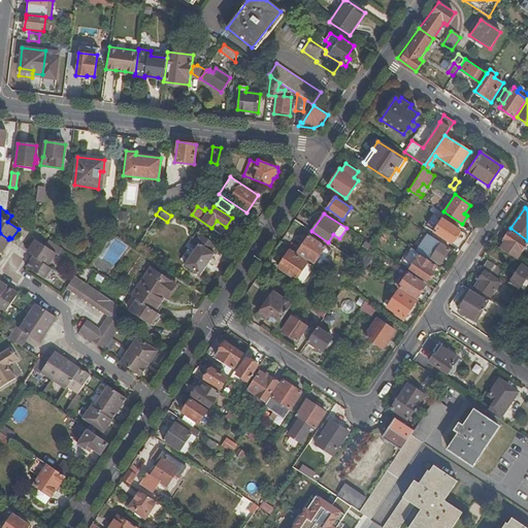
[(434,231),(451,242),(459,230),(442,219),(434,231)]
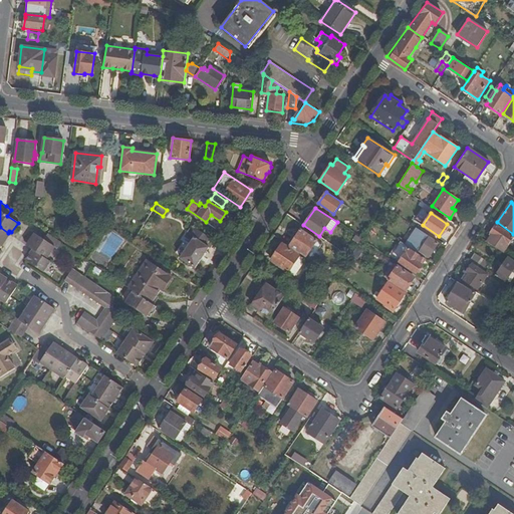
[(67,241),(69,222),(60,221),(58,239),(67,241)]
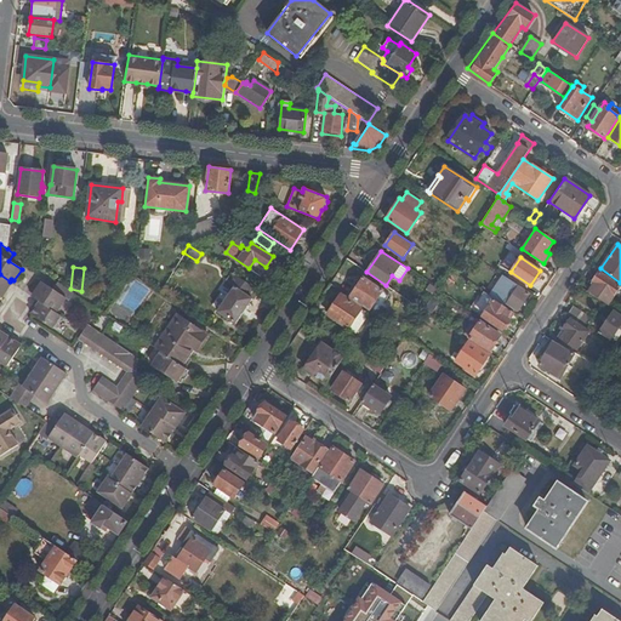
[(233,323),(256,288),(231,272),(224,280),(232,285),(215,311),(233,323)]
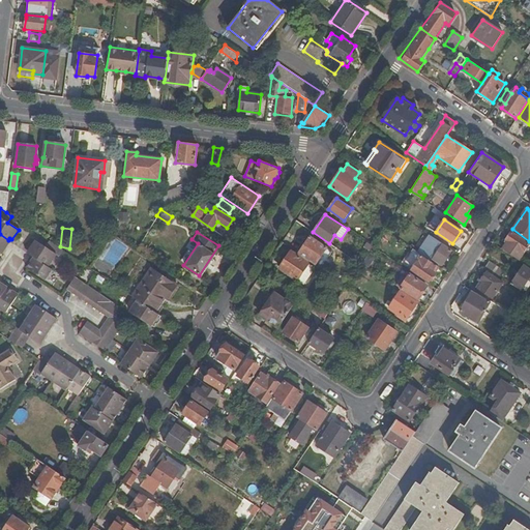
[(507,240),(502,248),(519,260),(529,244),(511,232),(506,239),(507,240)]
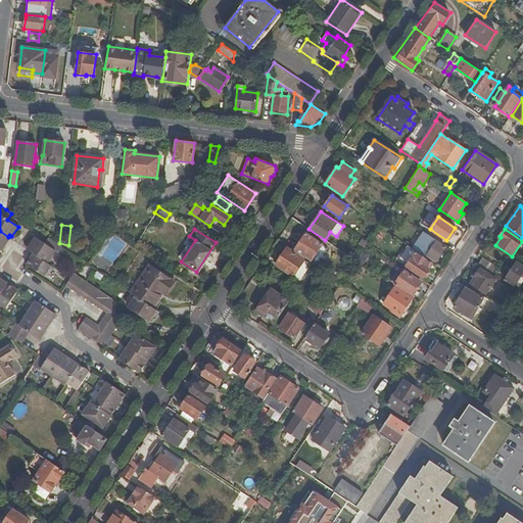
[(414,249),(432,262),(433,260),(435,262),(444,248),(436,242),(437,240),(425,232),(414,249)]
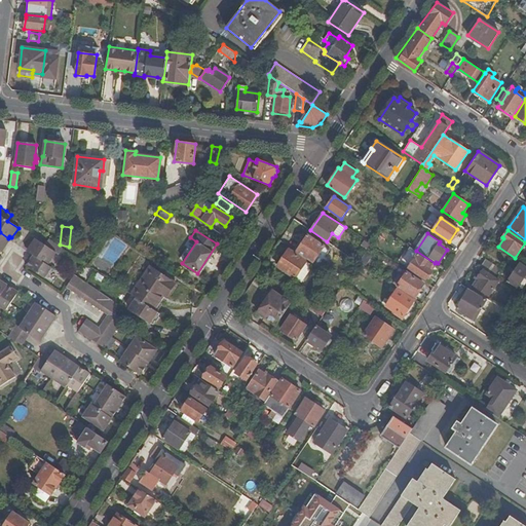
[(308,260),(313,263),(324,246),(307,235),(296,252),(308,260)]
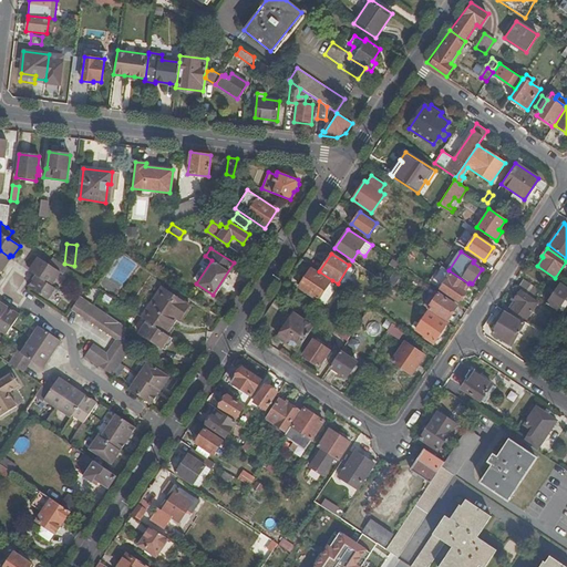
[(101,287),(119,297),(136,266),(119,256),(101,287)]
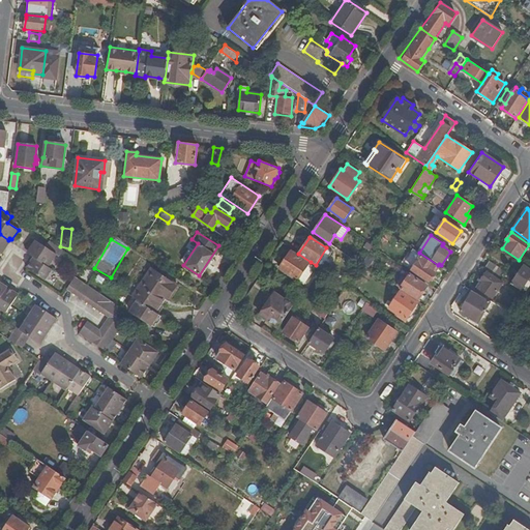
[(62,251),(58,247),(49,241),(46,246),(35,240),(30,249),(32,252),(29,255),(33,258),(48,267),(55,256),(58,258),(62,251)]
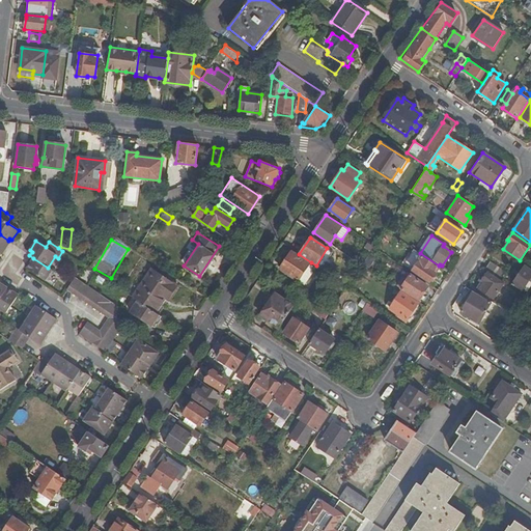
[(369,253),(373,247),(368,243),(364,249),(369,253)]
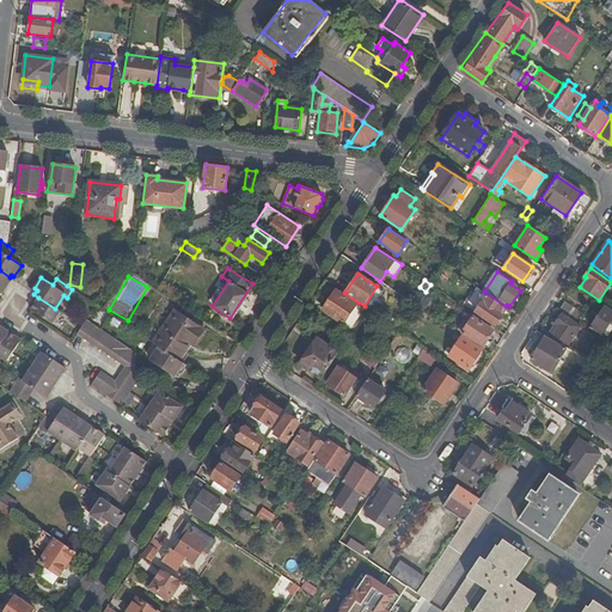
[(103,293),(105,288),(98,283),(95,288),(103,293)]
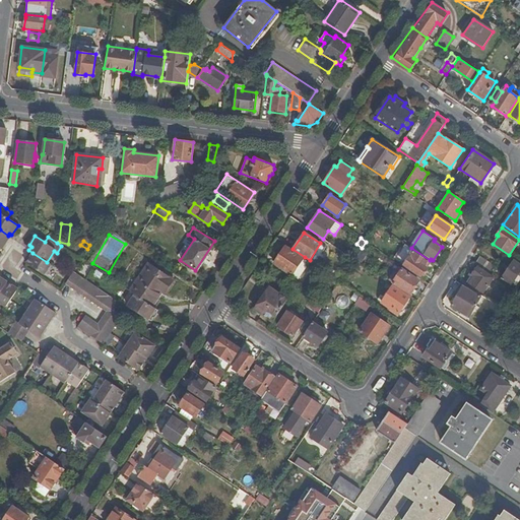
[(354,258),(360,262),(371,245),(366,242),(362,248),(354,258)]
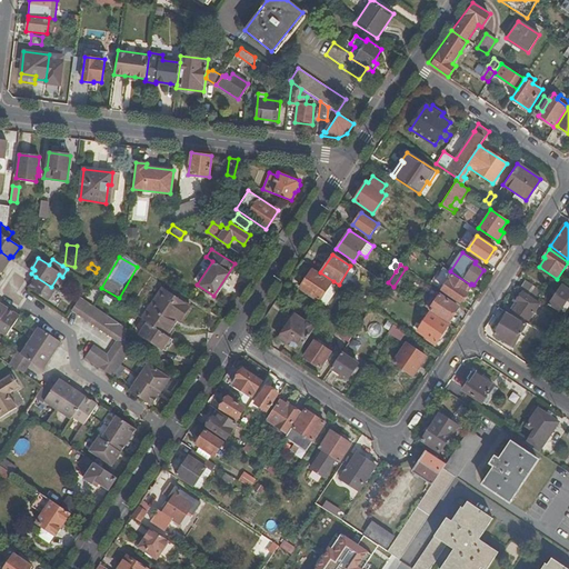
[(320,300),(331,282),(312,270),(300,288),(320,300)]
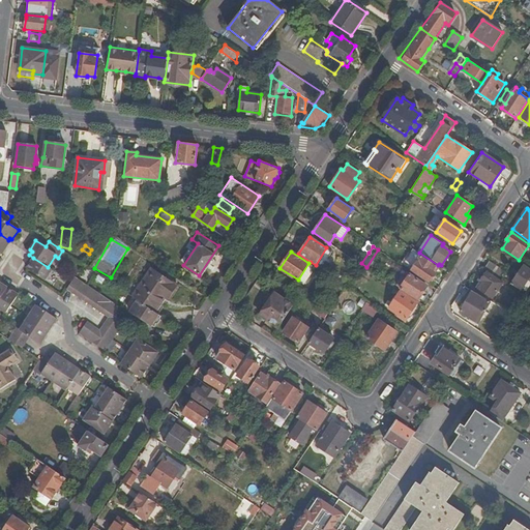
[(411,271),(427,283),(428,281),(429,281),(438,267),(436,266),(420,256),(411,271)]
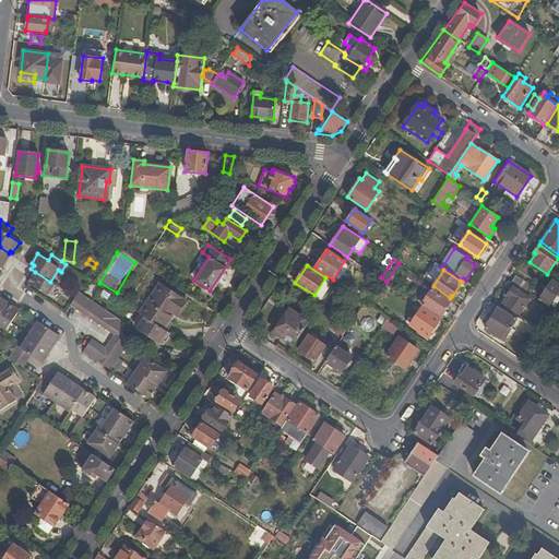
[(55,285),(50,282),(35,272),(33,274),(52,287),(55,285)]
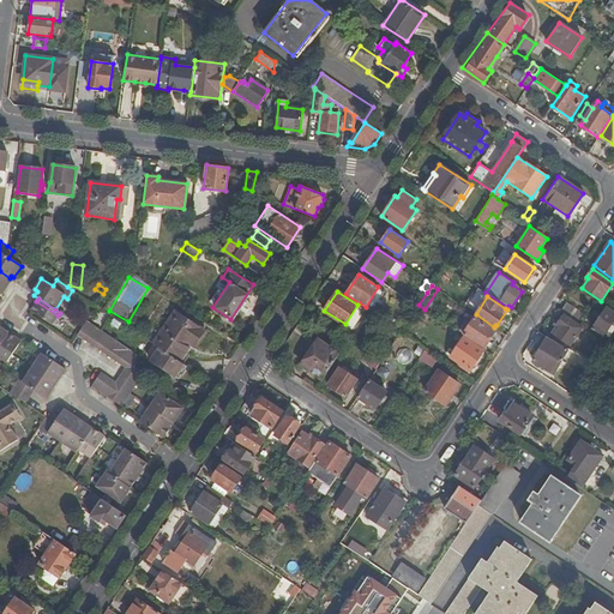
[(52,325),(58,315),(36,301),(30,311),(52,325)]
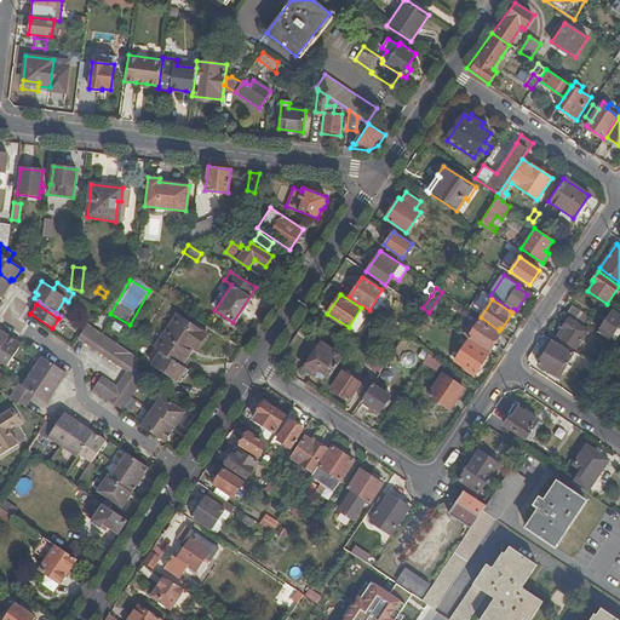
[(572,305),(567,314),(581,323),(587,316),(572,305)]
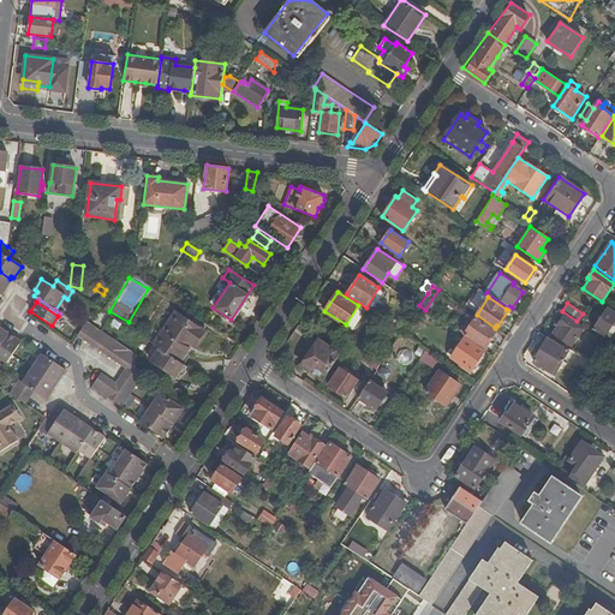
[(352,328),(366,308),(360,304),(358,305),(346,324),(352,328)]
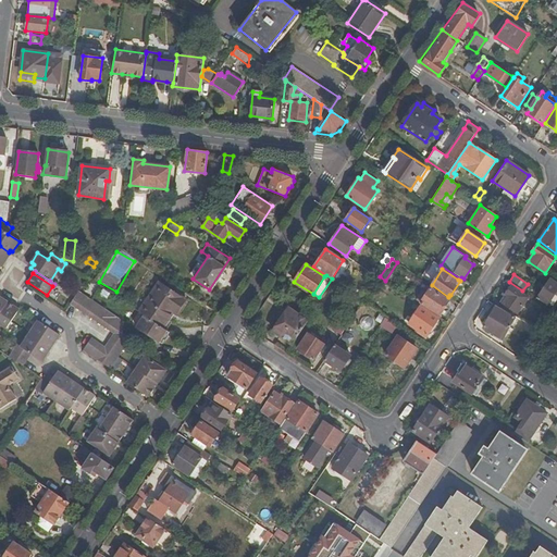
[(556,283),(551,279),(537,297),(547,304),(556,292),(556,283)]
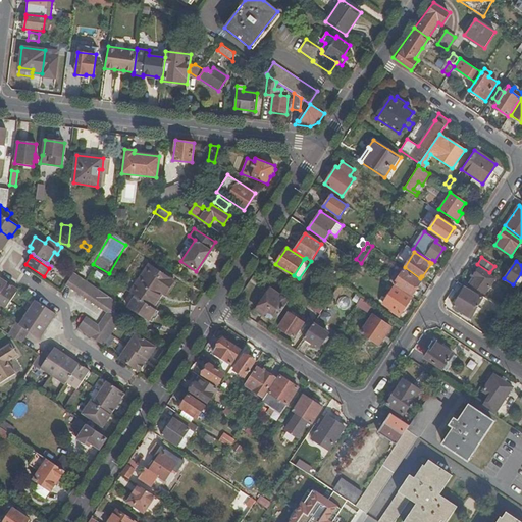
[(125,290),(135,296),(151,307),(162,292),(165,294),(173,282),(147,264),(140,274),(137,272),(125,290)]
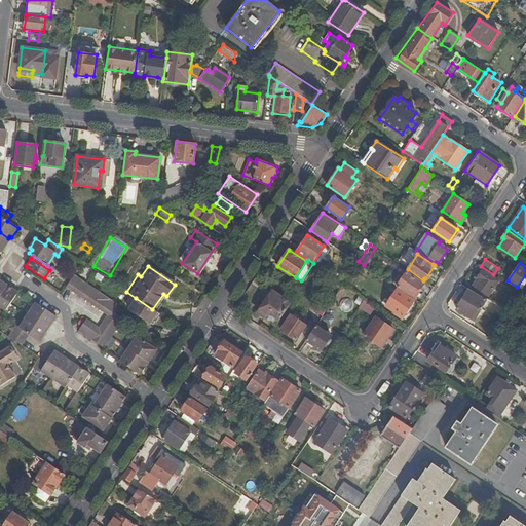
[(483,269),(478,276),(480,278),(475,287),(488,296),(498,279),(483,269)]
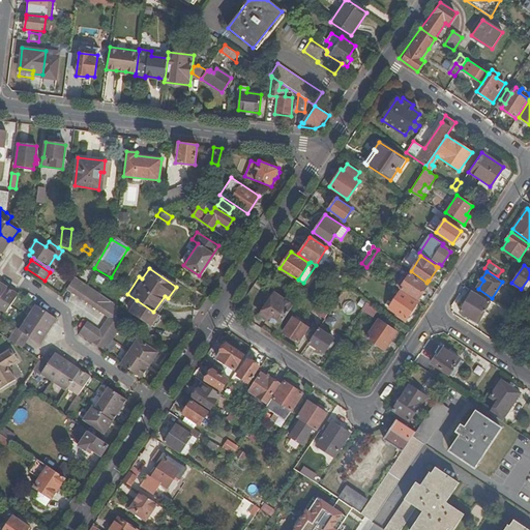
[(398,286),(417,299),(427,285),(407,272),(398,286)]
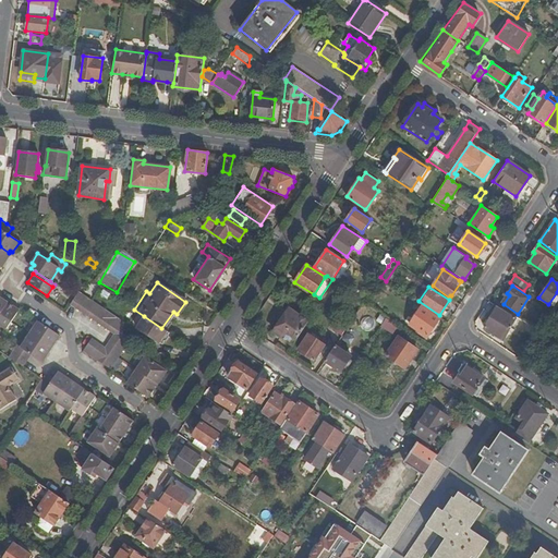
[(79,292),(73,301),(122,334),(120,322),(91,301),(79,292)]
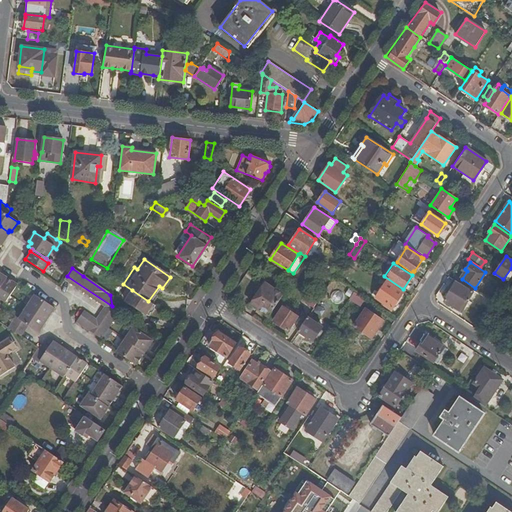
[(0,298),(6,302),(17,284),(1,273),(0,274),(0,298)]
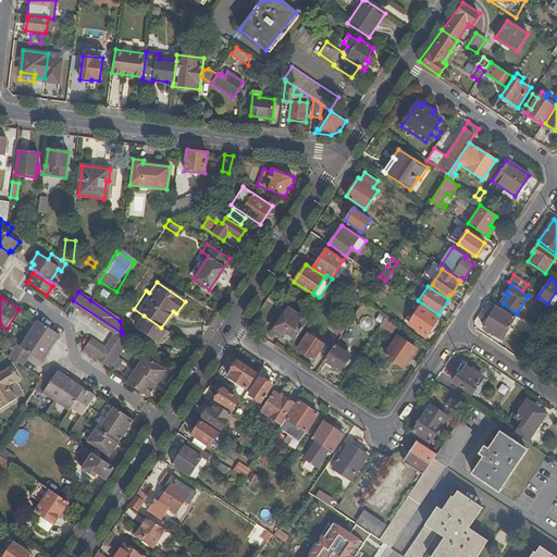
[(111,369),(131,339),(122,333),(73,300),(70,305),(114,334),(106,347),(91,338),(83,351),(111,369)]
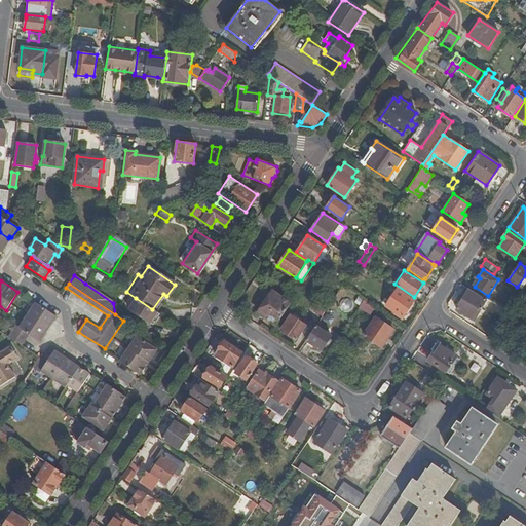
[(365,297),(344,284),(333,299),(337,301),(343,293),(350,298),(352,294),(358,297),(354,302),(360,305),(365,297)]
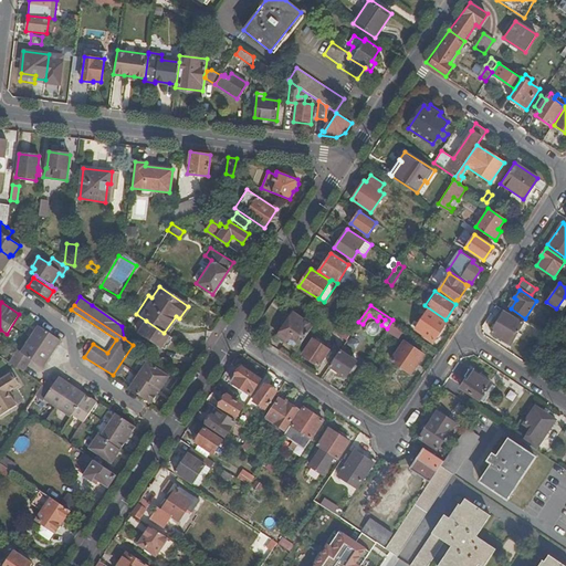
[(523,322),(502,308),(496,317),(499,318),(491,333),(511,344),(523,322)]
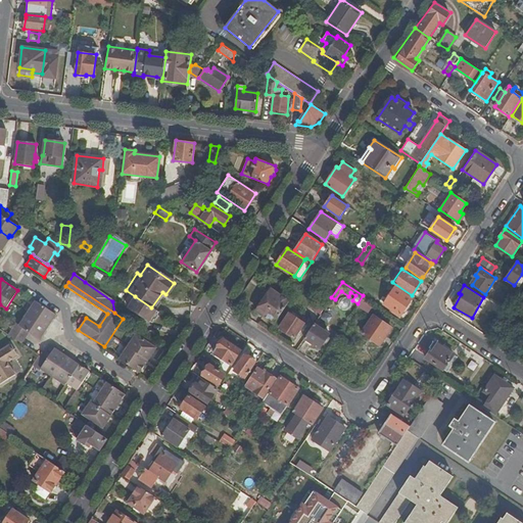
[(392,310),(400,315),(412,298),(394,287),(394,288),(391,292),(384,303),(392,310)]
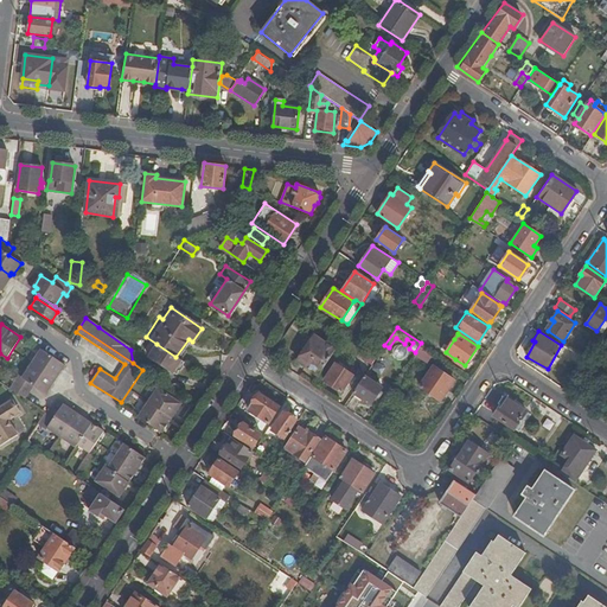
[(299,360),(302,363),(318,338),(314,336),(299,360)]
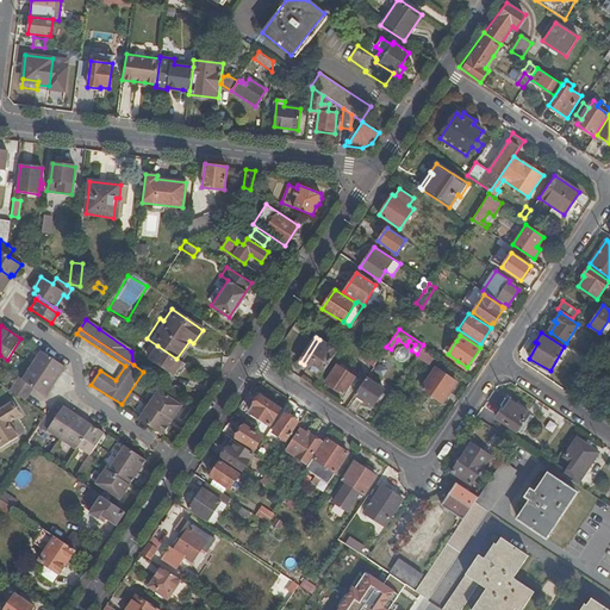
[(304,365),(321,375),(337,352),(319,340),(304,365)]
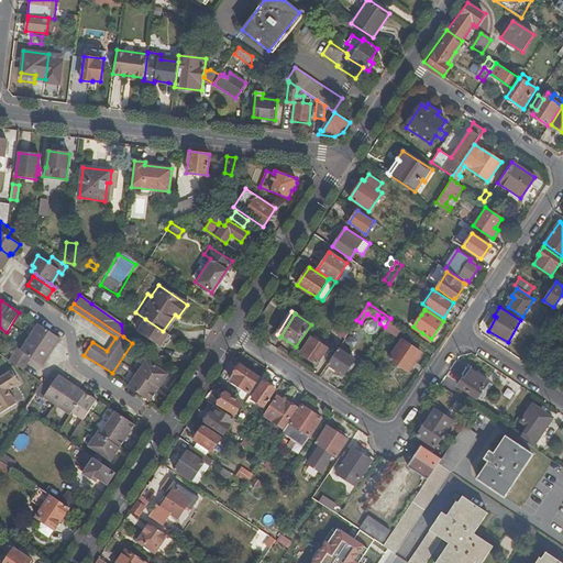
[(163,331),(167,334),(178,317),(175,315),(163,331)]
